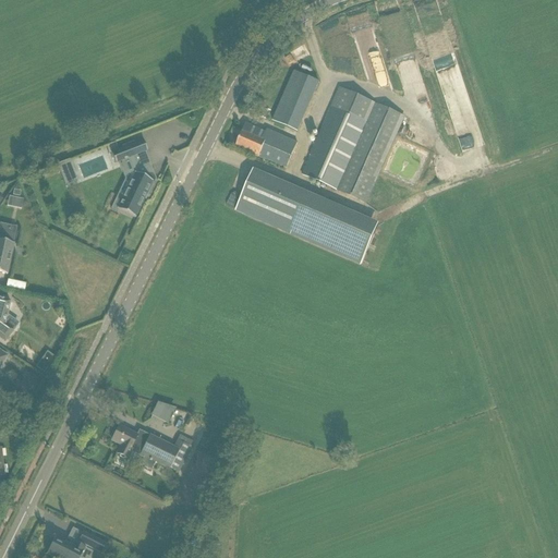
[(293,72),(290,80),(315,91),(318,82),(295,72),(293,72)]
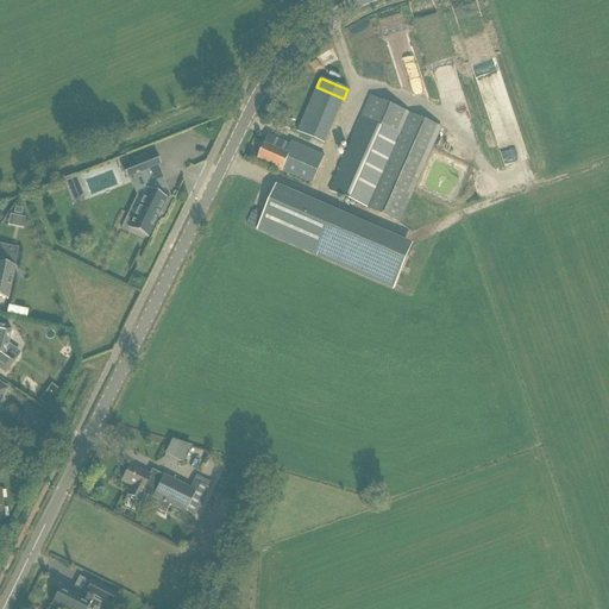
[(426,83),(431,99),(439,95),(434,81),(426,83)]
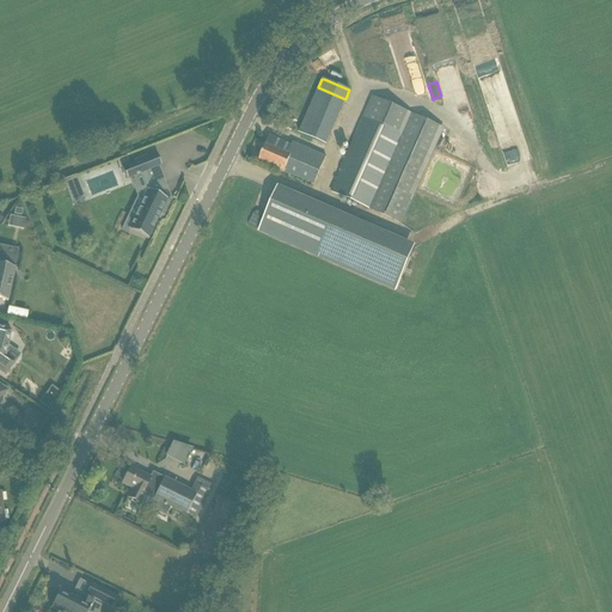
[(318,87),(306,116),(334,127),(346,99),(318,87)]
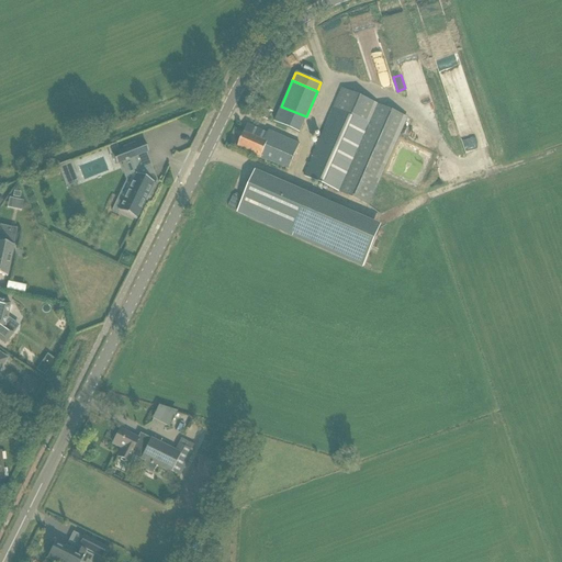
[(304,177),(367,205),(406,117),(343,90),(304,177)]
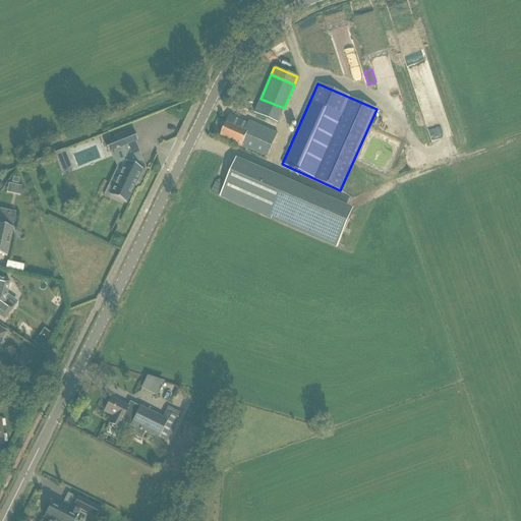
[(230,101),(237,104),(243,94),(237,90),(230,101)]
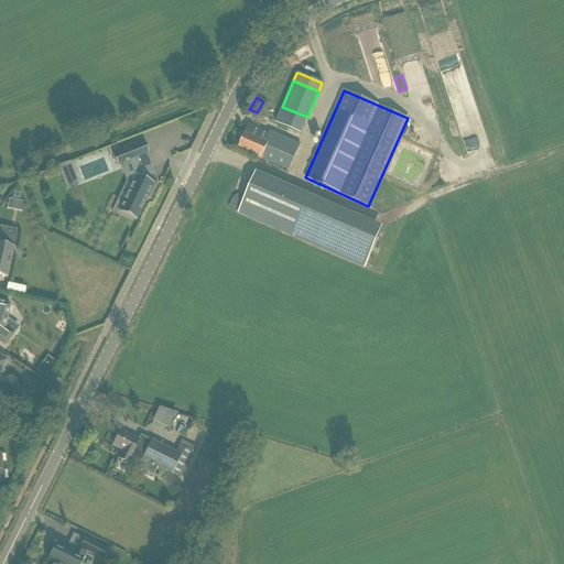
[(282,107),(275,122),(278,123),(300,133),(307,117),(282,107)]
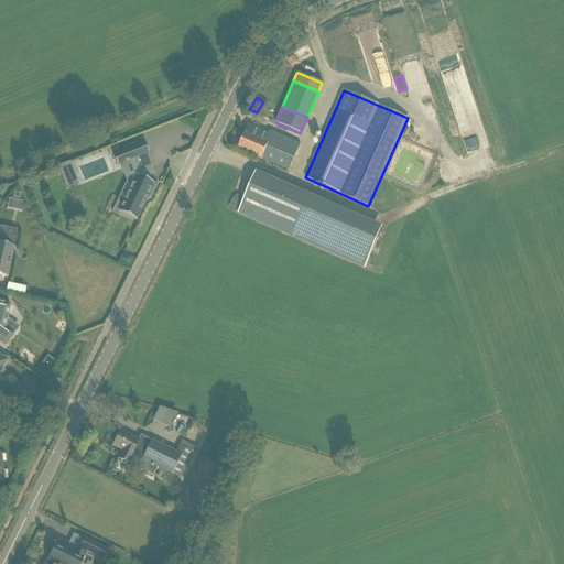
[(239,149),(249,153),(262,159),(290,170),(301,144),(270,131),(268,134),(248,126),(239,149)]
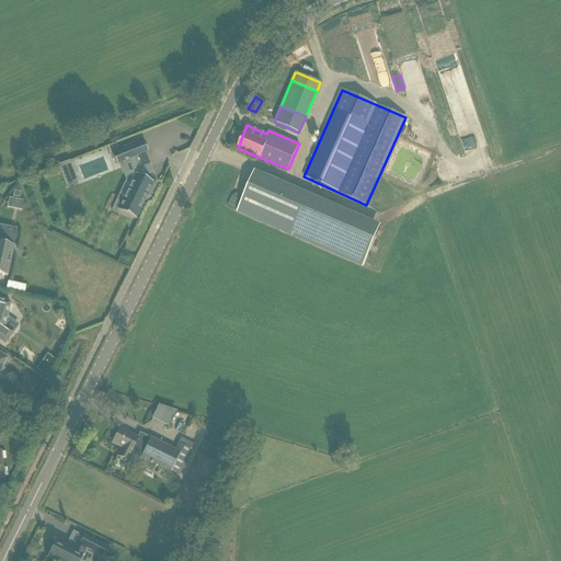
[(149,196),(157,181),(152,170),(149,171),(148,169),(139,172),(134,158),(148,152),(142,140),(111,152),(116,164),(130,159),(136,174),(136,175),(135,175),(124,199),(117,197),(111,212),(117,214),(118,212),(135,219),(147,195),(149,196)]
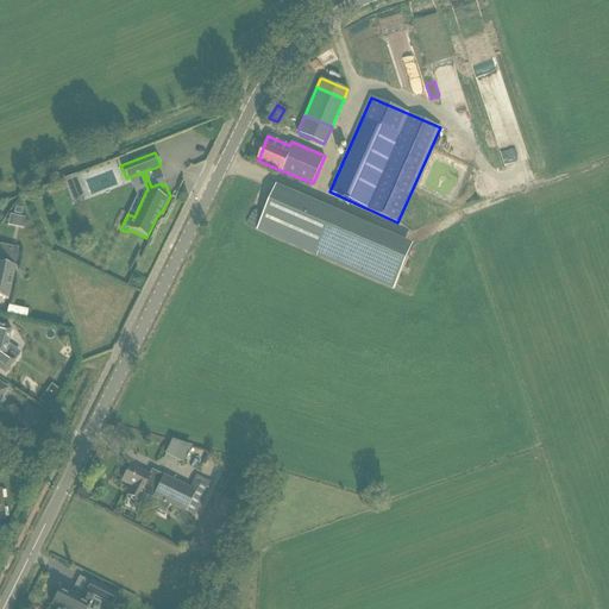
[(80,187),(75,175),(62,181),(67,192),(80,187)]
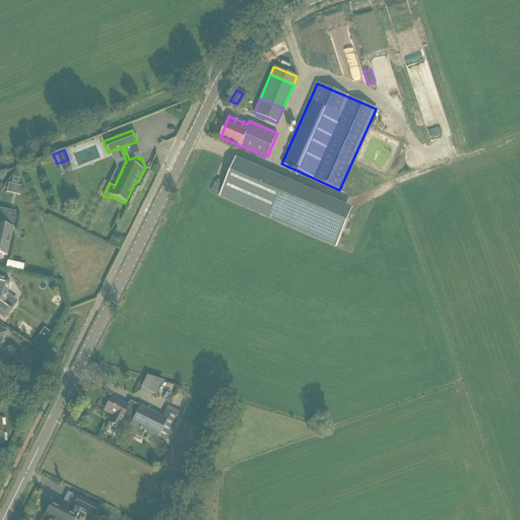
[(269,215),(279,188),(230,168),(218,195),(269,215)]
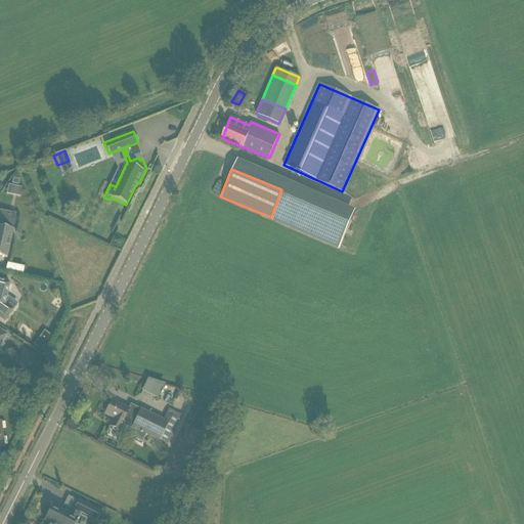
[(0,257),(6,258),(12,230),(11,229),(13,220),(0,216),(0,257)]
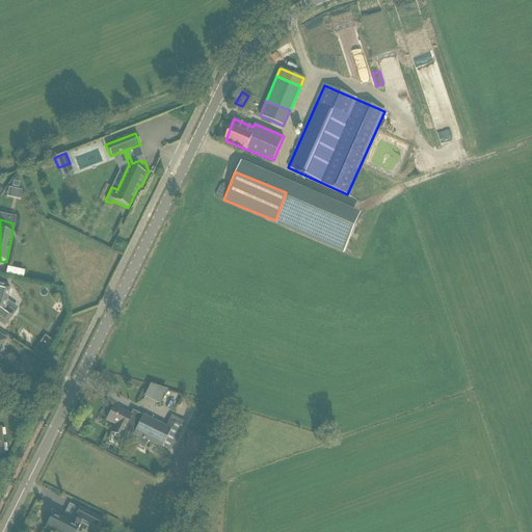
[(7,273),(25,278),(27,271),(9,266),(7,273)]
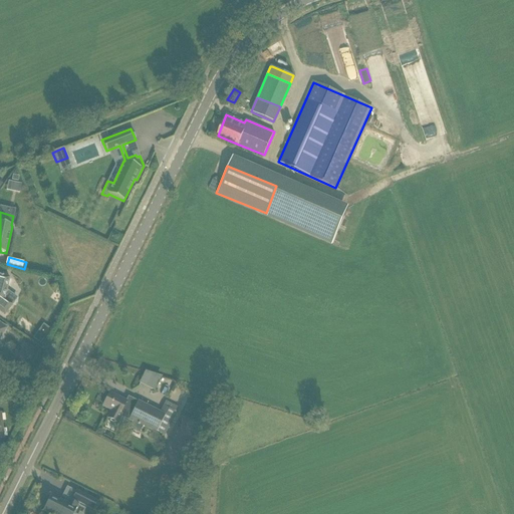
[(0,312),(4,315),(12,305),(4,299),(9,278),(0,276),(0,312)]
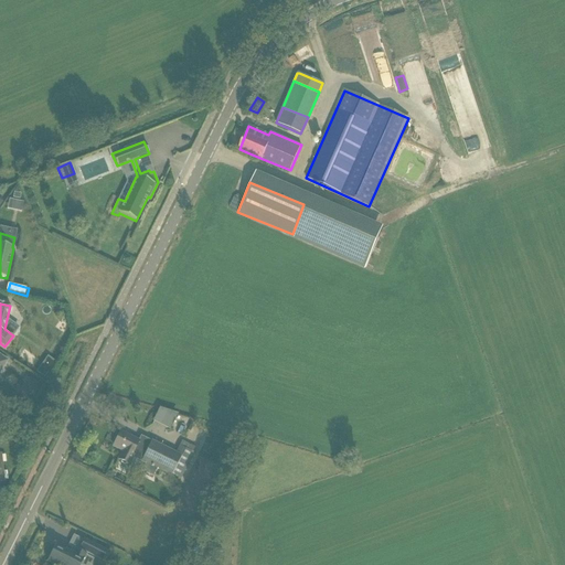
[(77,329),(86,333),(91,326),(91,324),(91,323),(89,322),(88,321),(87,321),(76,320),(75,321),(77,329)]
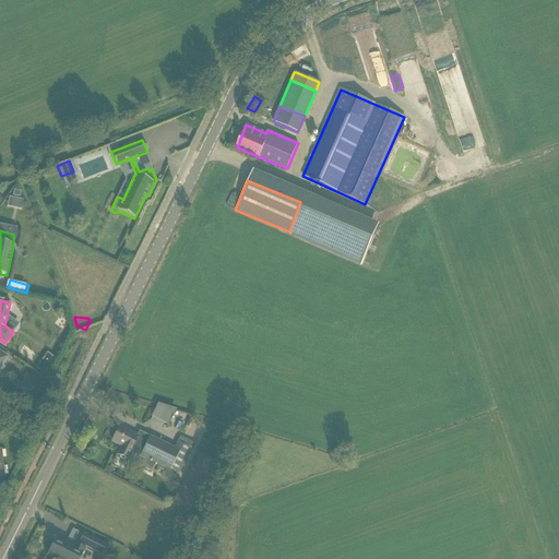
[(43,360),(37,368),(45,373),(50,366),(43,360)]
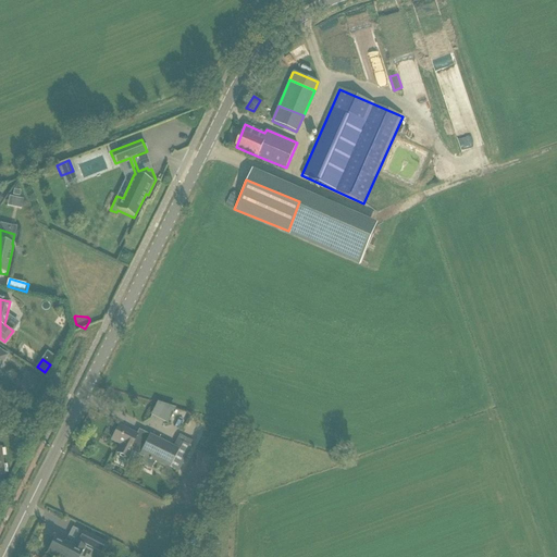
[(34,394),(38,376),(28,374),(26,382),(22,381),(20,391),(34,394)]
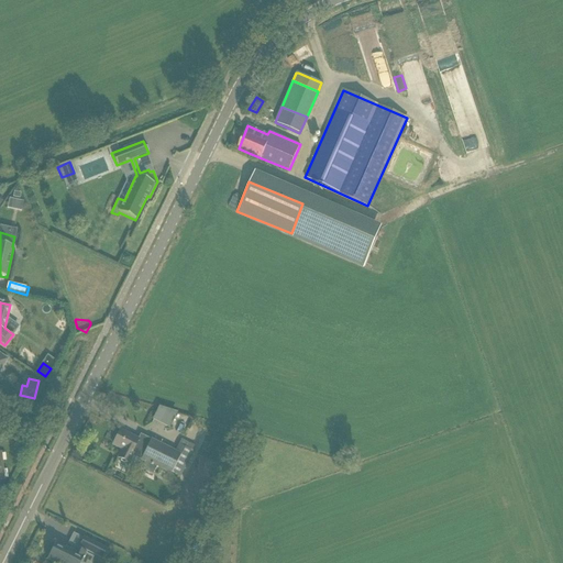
[(155,422),(174,428),(179,412),(161,406),(155,422)]
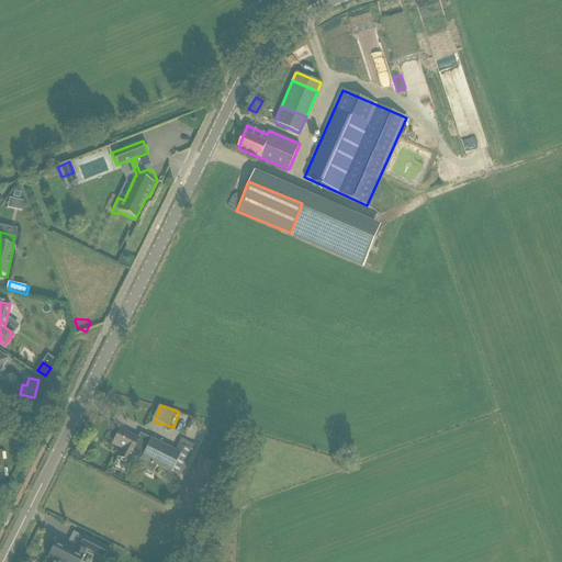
[(122,449),(117,458),(128,463),(133,454),(150,464),(149,464),(152,465),(153,464),(170,474),(171,472),(180,476),(192,451),(178,445),(175,451),(150,439),(149,440),(146,439),(145,441),(142,439),(142,441),(120,430),(116,436),(115,436),(114,436),(111,441),(111,442),(112,444),(112,445),(122,449)]
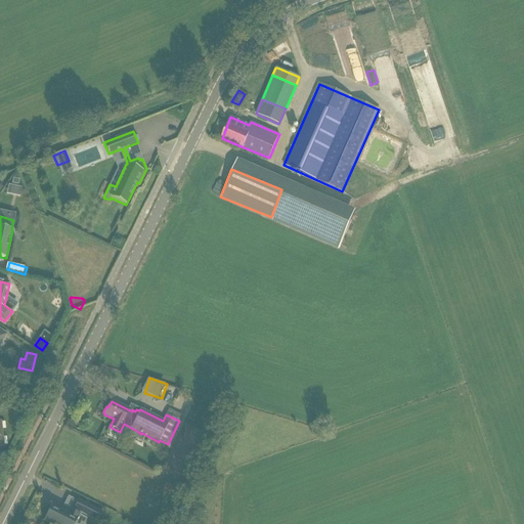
[(94,520),(98,513),(78,503),(74,510),(94,520)]
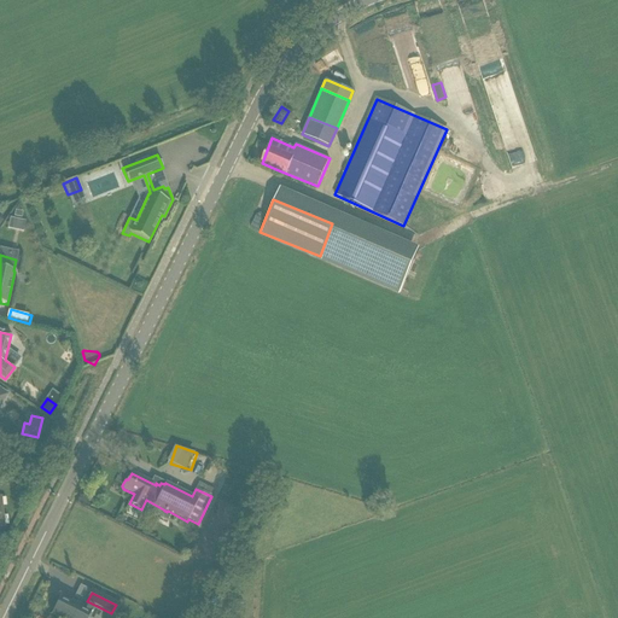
[(99,617),(101,613),(83,604),(81,607),(71,602),(70,605),(59,600),(52,614),(58,617),(99,617)]
